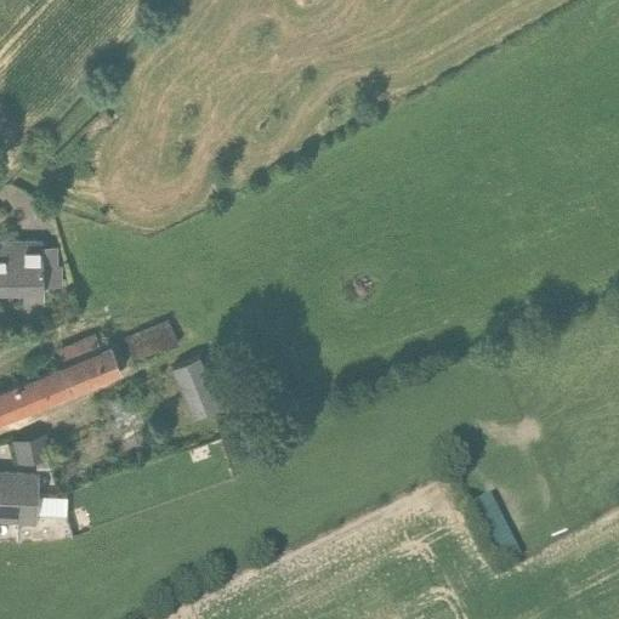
[(60,248),(44,248),(44,245),(0,244),(0,290),(43,291),(44,289),(63,289),(63,267),(60,267),(60,248)]
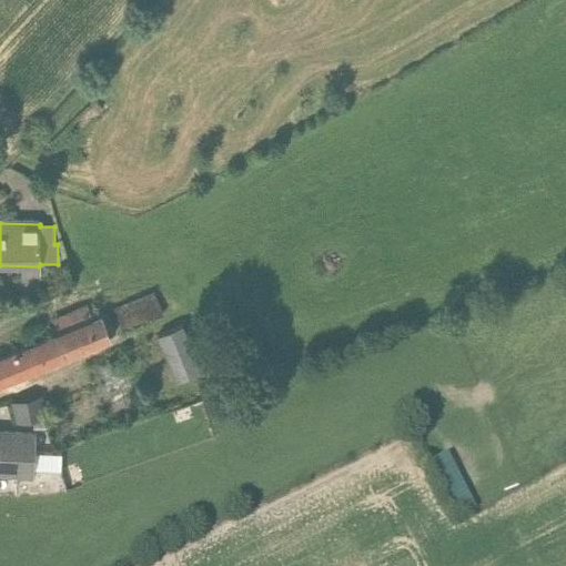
[(124,333),(164,316),(155,293),(113,310),(124,333)]
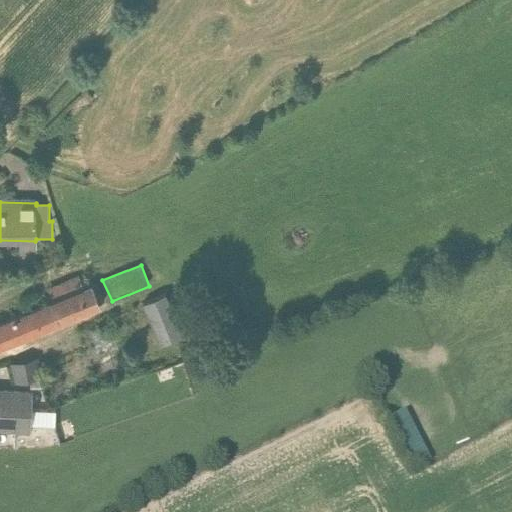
[(0,348),(55,326),(105,304),(97,285),(46,306),(0,325),(0,348)]
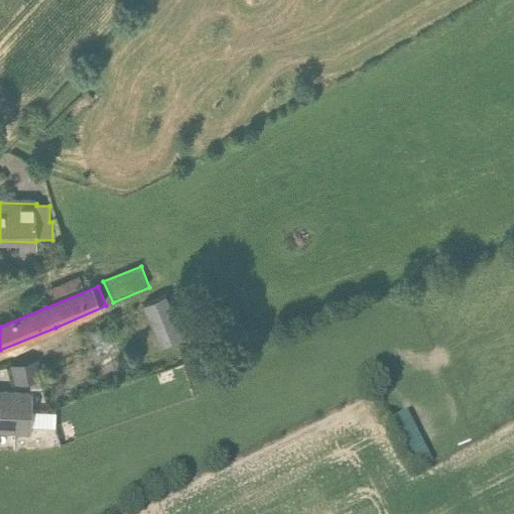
[(183,339),(166,296),(143,306),(160,349),(183,339)]
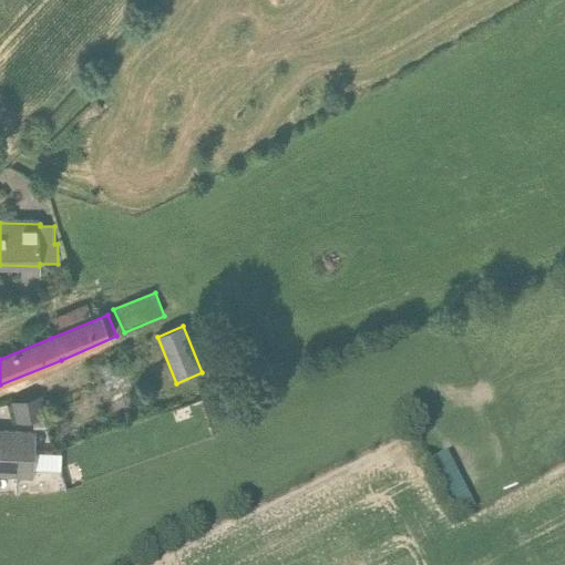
[(250,370),(255,382),(271,376),(268,365),(250,370)]
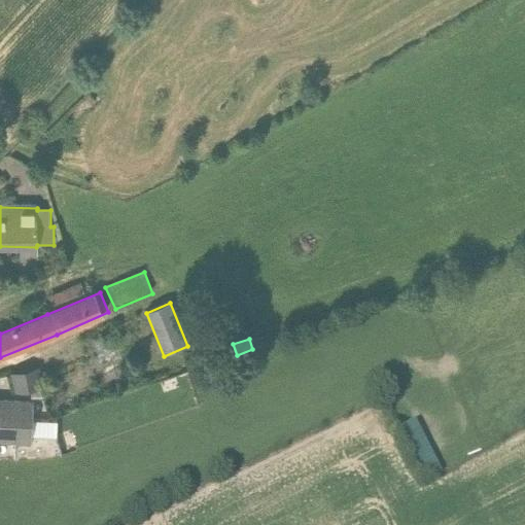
[(36,371),(13,372),(15,393),(37,391),(36,371)]
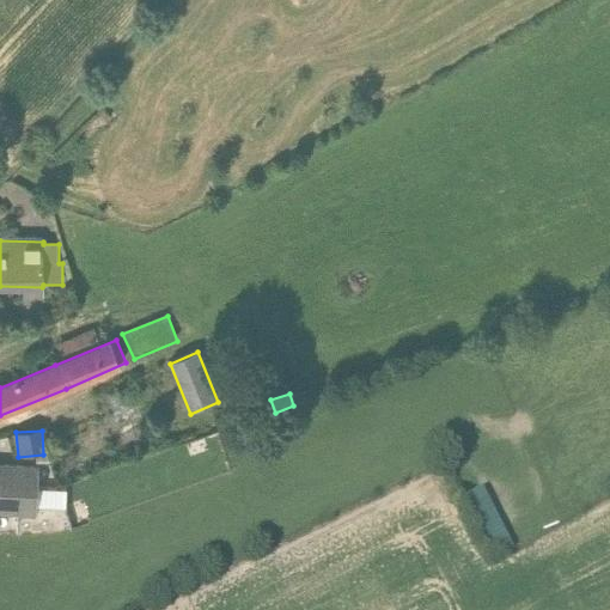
[(40,469),(16,468),(0,467),(0,512),(19,514),(18,535),(73,531),(66,507),(67,492),(38,489),(40,469)]
